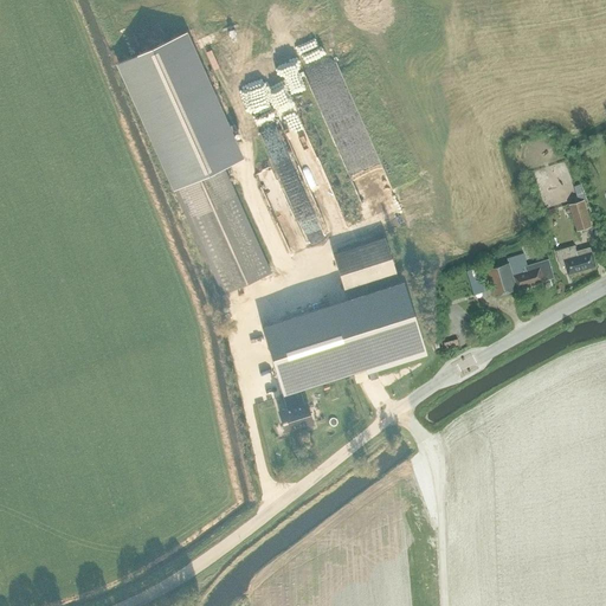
[(184,34),(118,64),(174,189),(175,189),(185,212),(223,295),(269,274),(221,168),(223,168),(240,160),(218,111),(188,44),(184,34)]
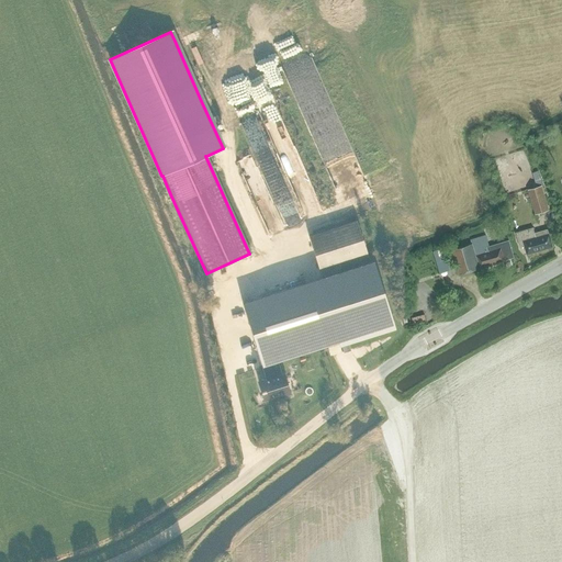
[(328,97),(313,53),(306,56),(306,53),(293,57),(294,63),(291,64),(301,91),(313,87),(317,100),(328,97)]
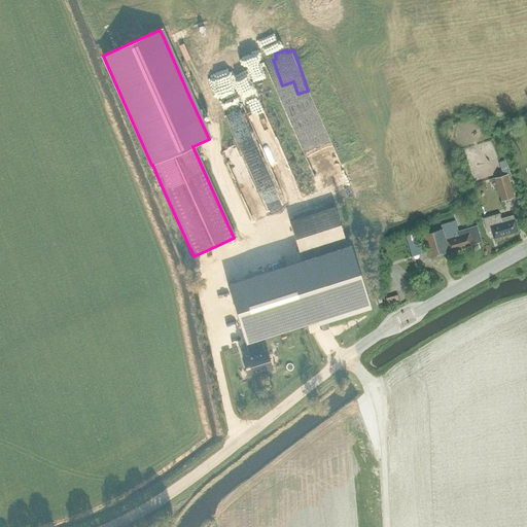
[(264,98),(245,105),(275,183),(289,177),(288,173),(291,172),(264,98)]
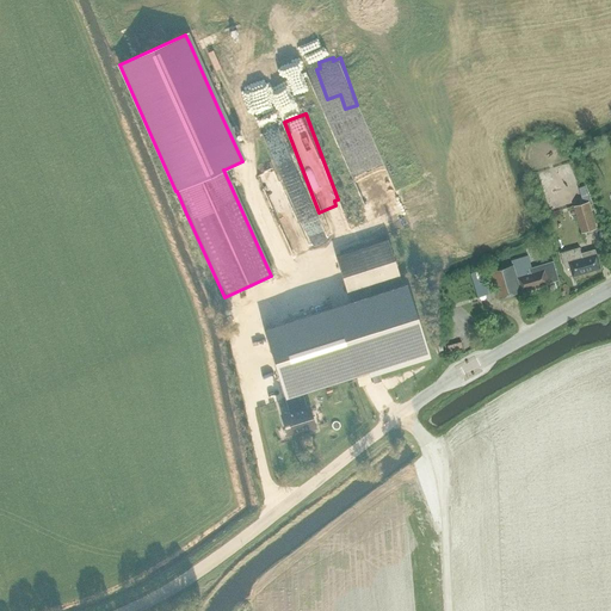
[(573,207),(581,234),(598,228),(590,202),(573,207)]
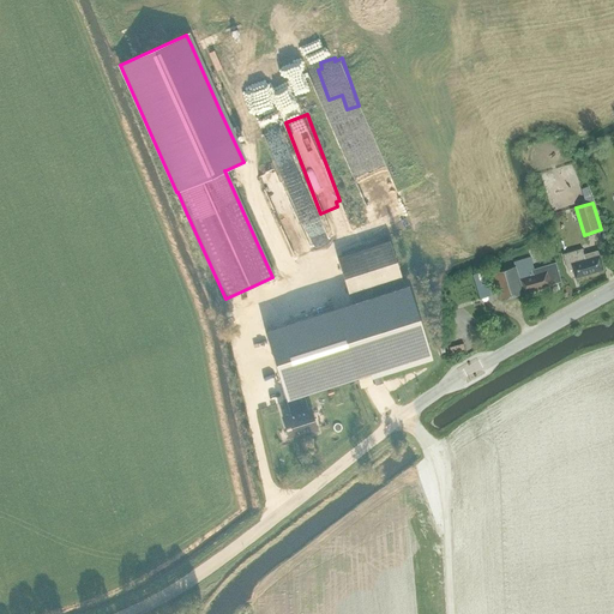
[(278,380),(286,402),(304,396),(369,374),(371,379),(429,361),(407,287),(372,298),(371,293),(402,282),(389,241),(337,258),(351,304),(264,331),(280,379),(278,380)]
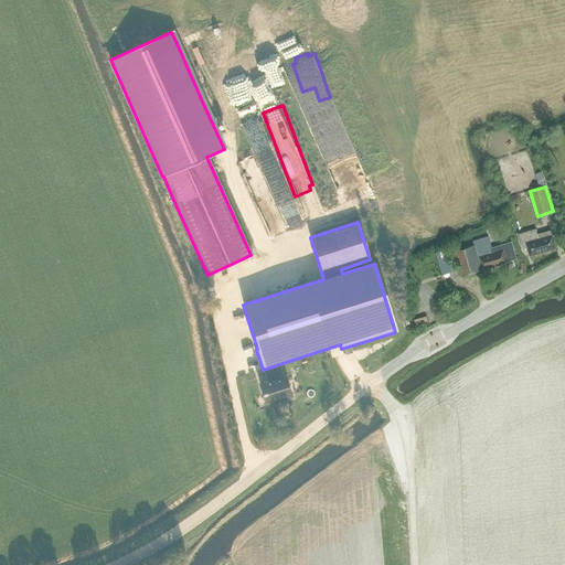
[(543,252),(537,234),(536,228),(519,234),(520,240),(523,248),(528,247),(530,255),(543,252)]
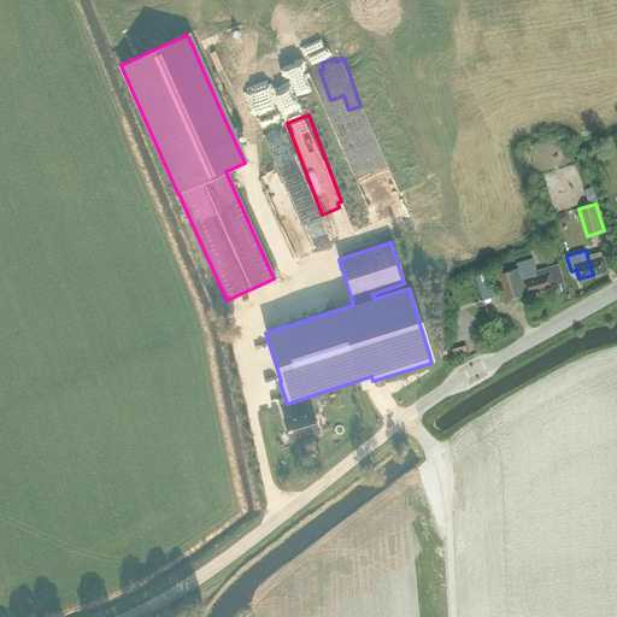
[(601,252),(587,256),(593,275),(606,271),(601,252)]
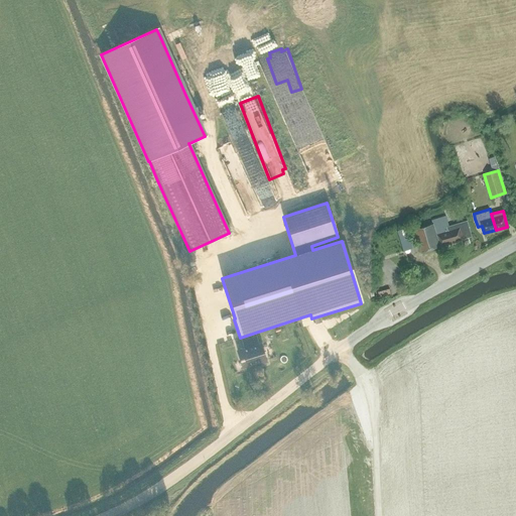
[(448,226),(445,216),(432,220),(433,224),(415,229),(422,252),(463,240),(463,239),(472,237),(468,221),(449,226),(448,226)]
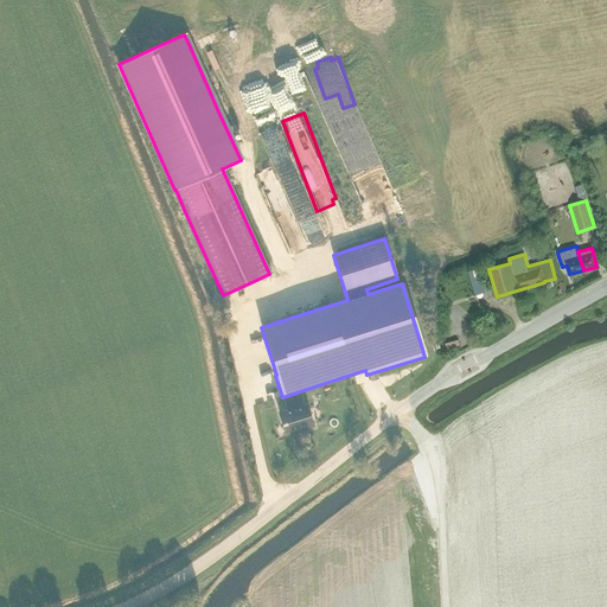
[(474,291),(486,288),(481,264),(470,267),(474,291)]
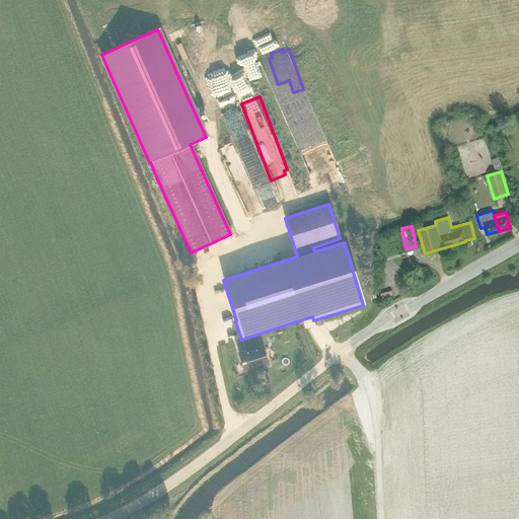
[(260,345),(256,335),(241,340),(245,351),(238,354),(241,363),(244,362),(246,369),(256,366),(257,368),(268,365),(262,346),(261,347),(260,345)]
